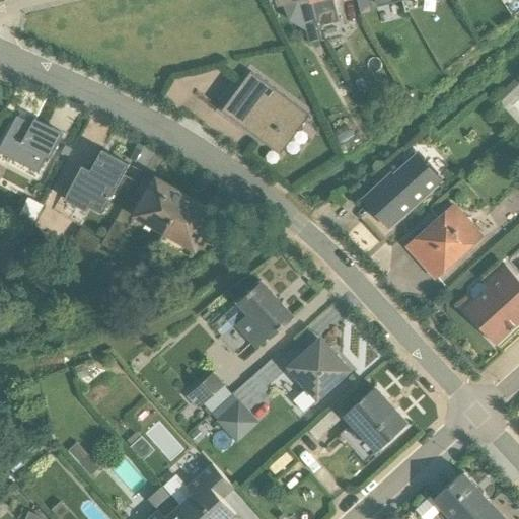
[(310,0),(275,0),(277,6),(283,4),(289,20),(304,27),(308,43),(320,40),(317,25),(310,0)]
